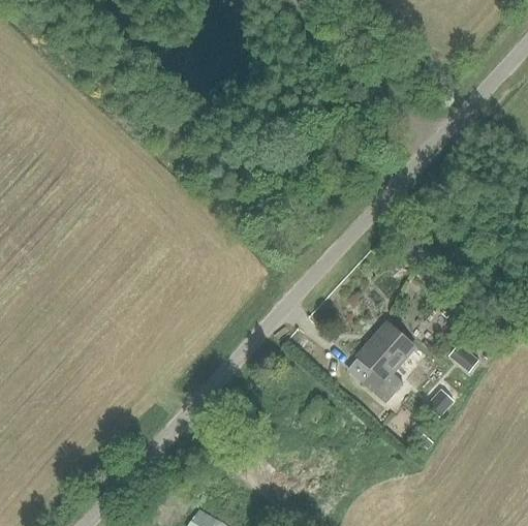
[(355,356),(371,369),(361,381),(383,402),(401,381),(390,371),(412,345),(385,321),(355,356)]
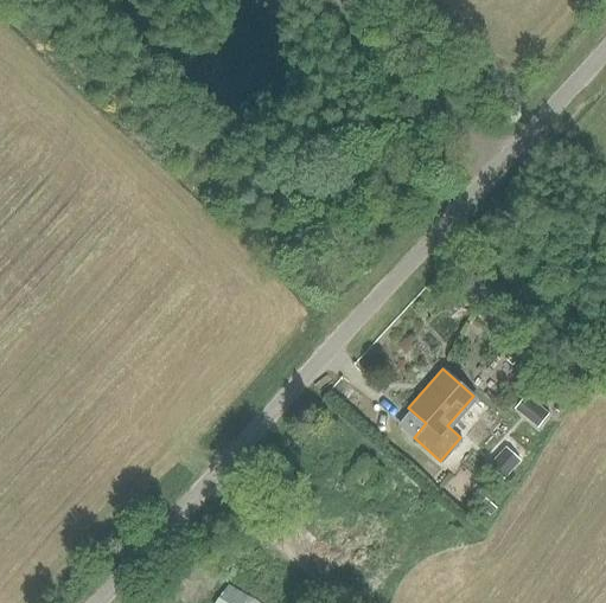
[(536,427),(548,412),(524,392),(512,406),(536,427)]
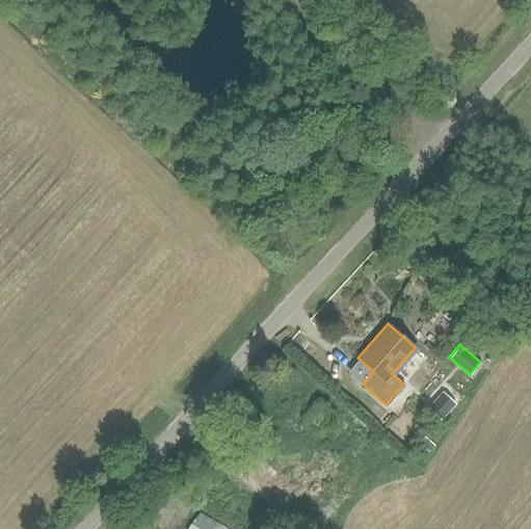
[(439,415),(453,398),(444,390),(429,405),(439,415)]
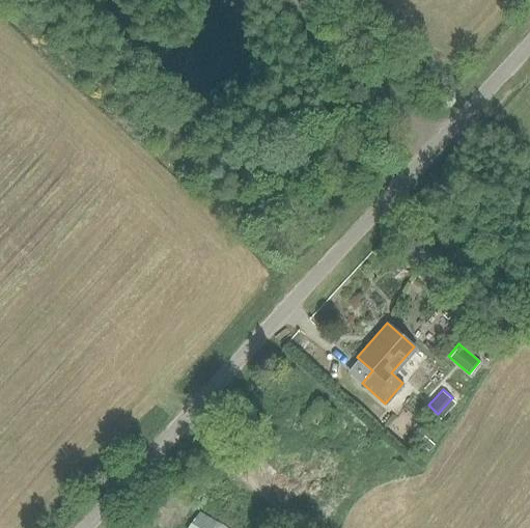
[(236,527),(201,508),(189,527),(236,527)]
